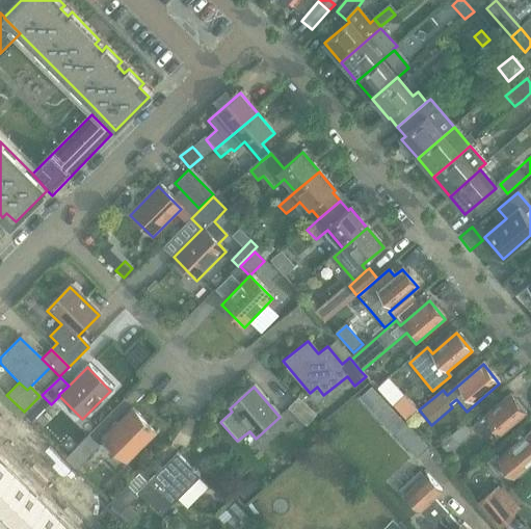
[(42,395),(21,416),(30,425),(51,404),(42,395)]
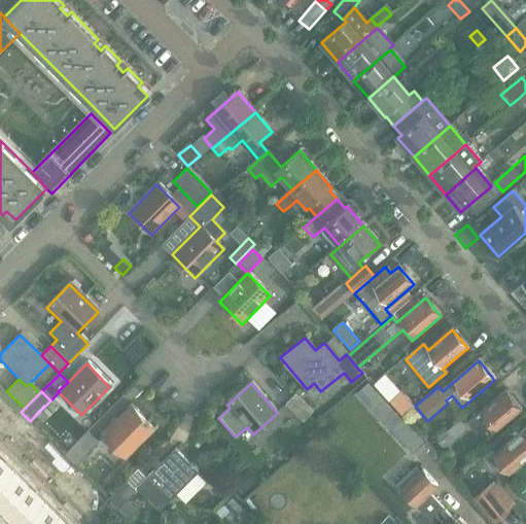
[(482,423),(492,435),(521,411),(505,393),(467,425),(472,431),(482,423)]
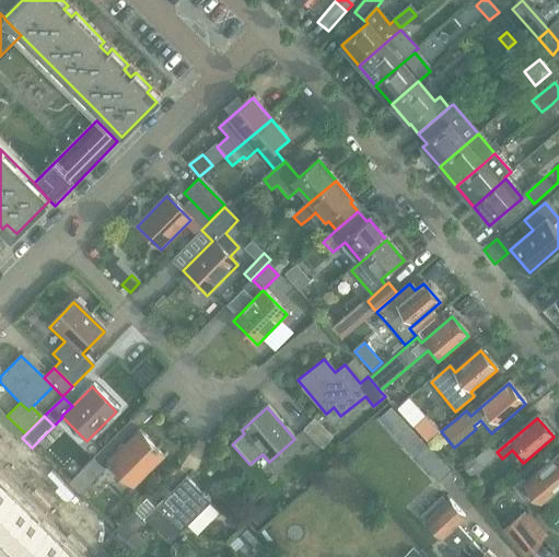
[(303,430),(322,448),(333,437),(314,419),(303,430)]
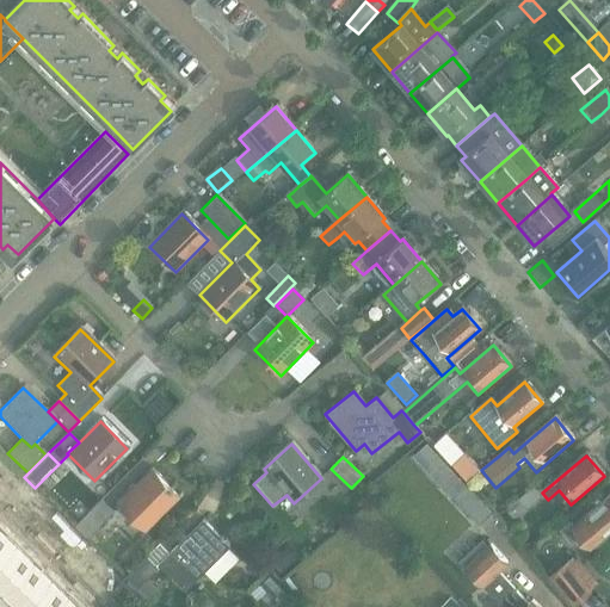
[(464,483),(476,474),(464,459),(453,469),(464,483)]
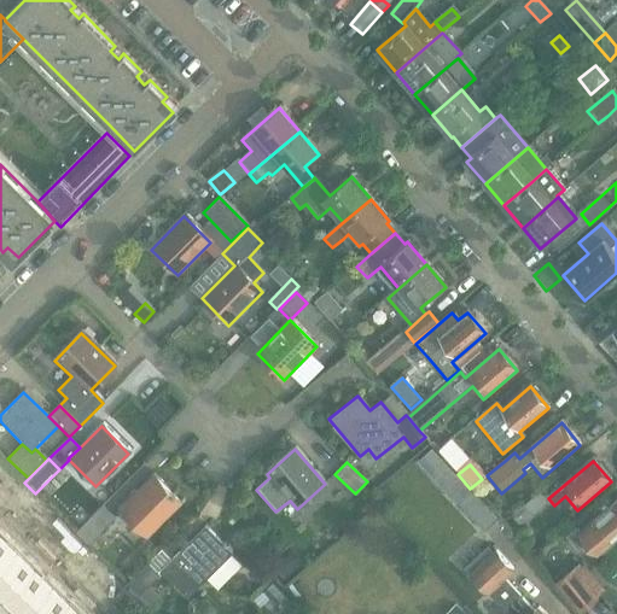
[(120,510),(146,537),(180,503),(153,477),(120,510)]
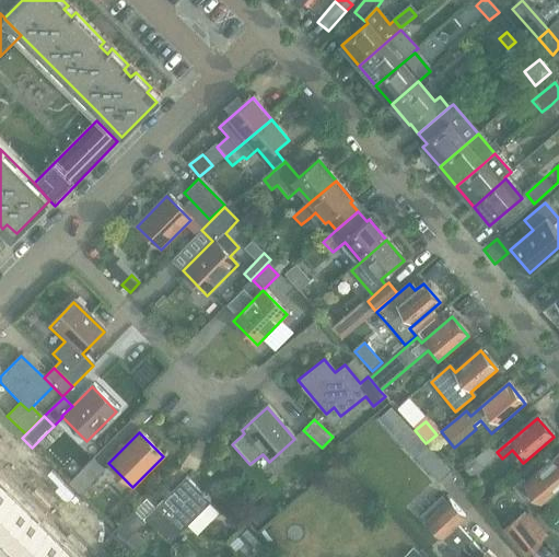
[(6,441),(0,447),(0,451),(6,457),(13,450),(6,441)]
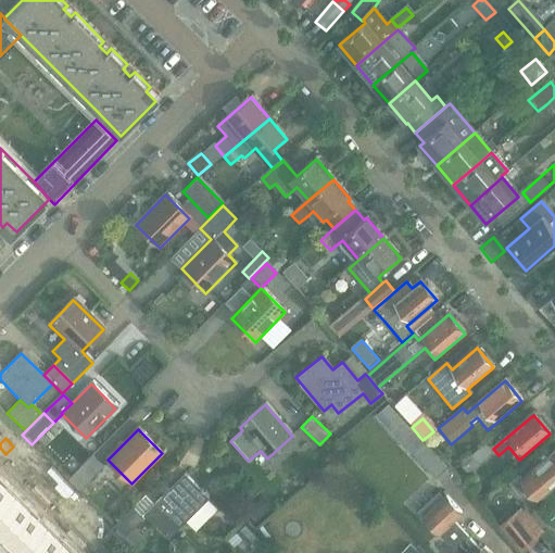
[(448,469),(424,443),(412,455),(436,481),(448,469)]
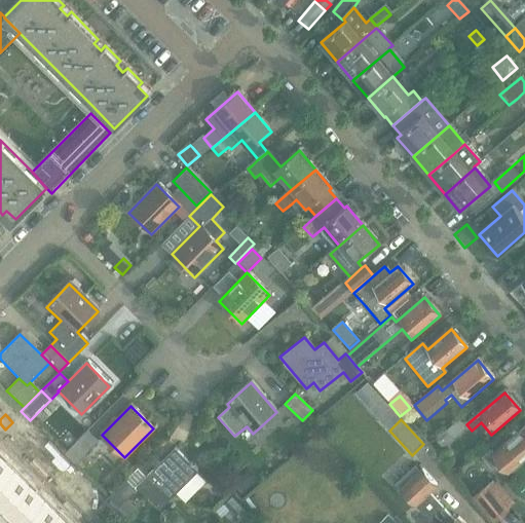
[(465,432),(458,421),(435,442),(442,451),(465,432)]
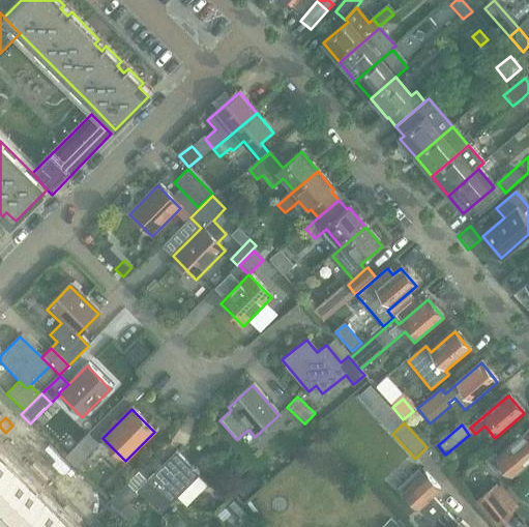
[(528,463),(528,431),(497,458),(494,455),(485,462),(495,474),(503,467),(512,477),(528,463)]
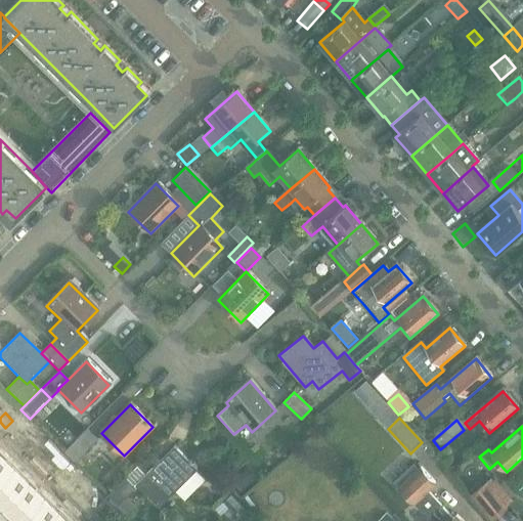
[(64,453),(74,463),(97,440),(87,430),(64,453)]
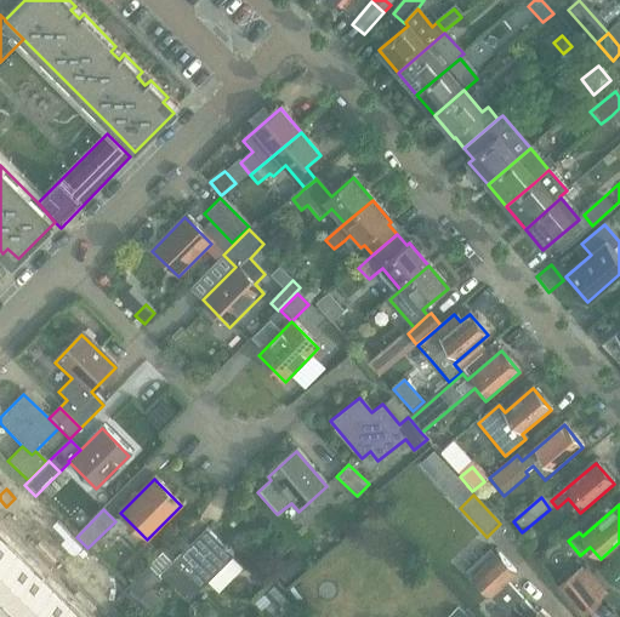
[(33,515),(24,524),(33,533),(41,524),(33,515)]
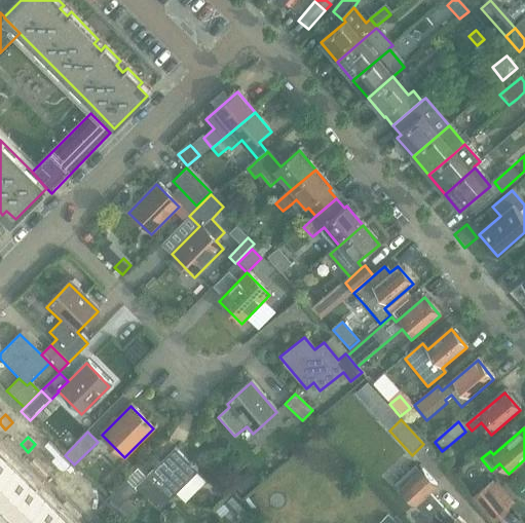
[(35,444),(28,452),(35,459),(43,451),(35,444)]
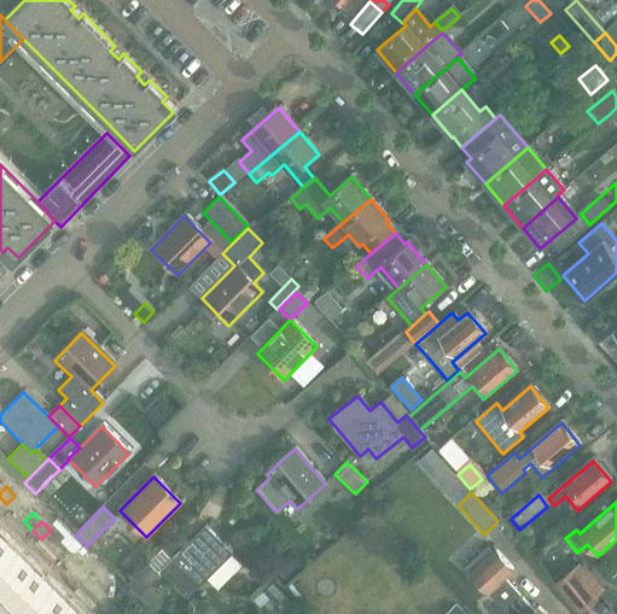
[(216,591),(242,567),(231,556),(232,555),(205,527),(159,573),(184,597),(196,586),(198,589),(207,580),(216,591)]
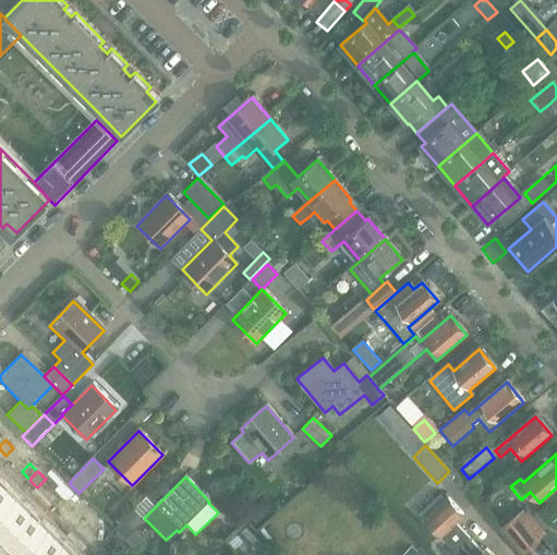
[(0,508),(11,496),(0,485),(0,508)]
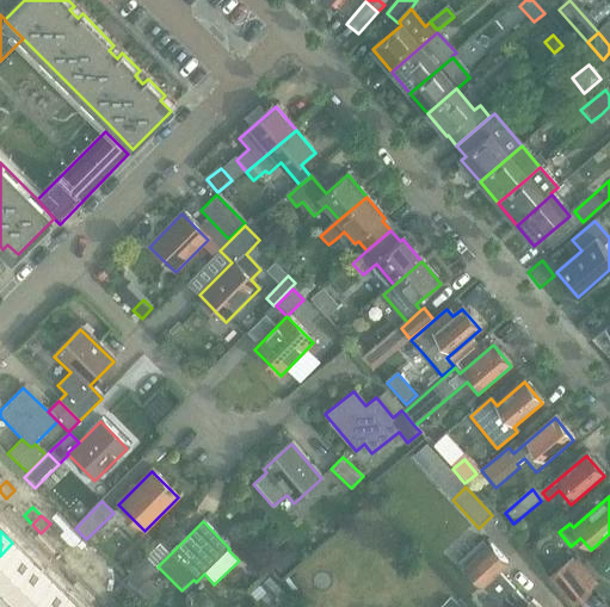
[(67,542),(59,550),(67,558),(75,550),(67,542)]
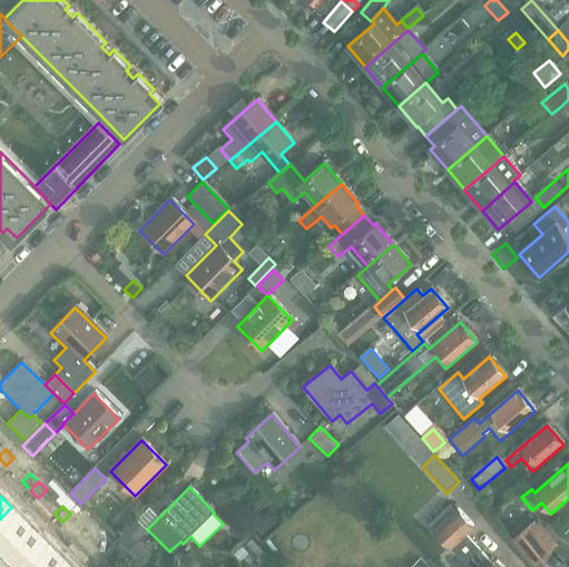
[(11,507),(0,519),(0,551),(28,524),(11,507)]
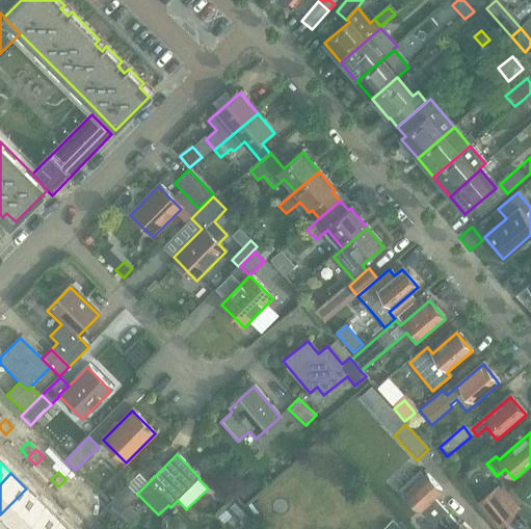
[(399,492),(420,514),(443,493),(427,476),(424,479),(419,473),(399,492)]
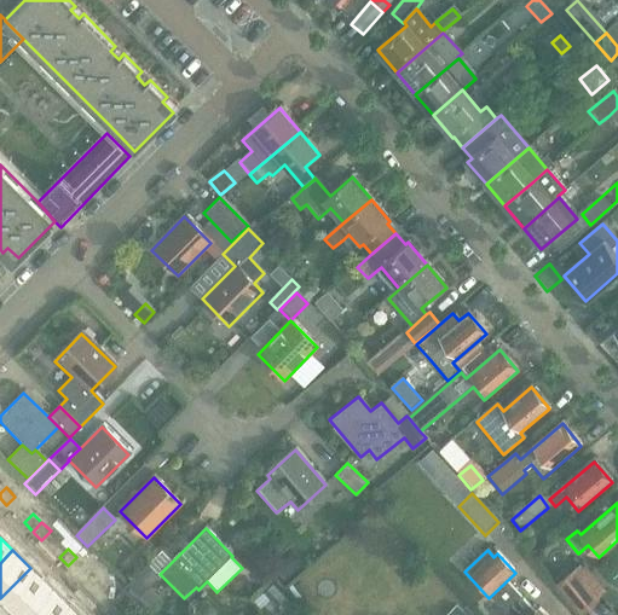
[(302,567),(292,555),(273,570),(286,582),(302,567)]
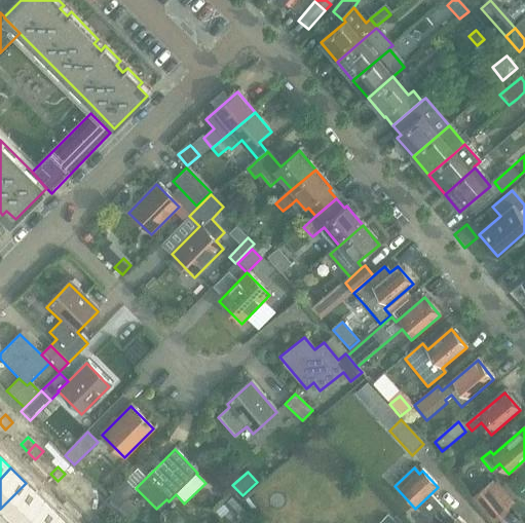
[(65,474),(58,481),(65,488),(73,481),(65,474)]
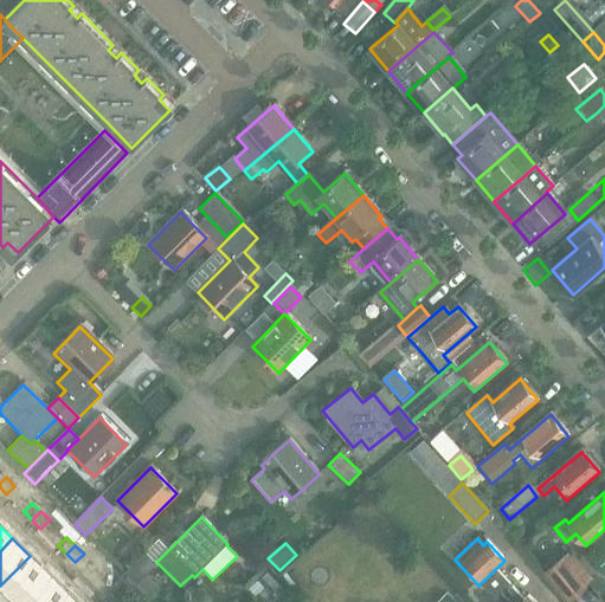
[(143,554),(124,575),(148,597),(156,589),(145,577),(155,565),(143,554)]
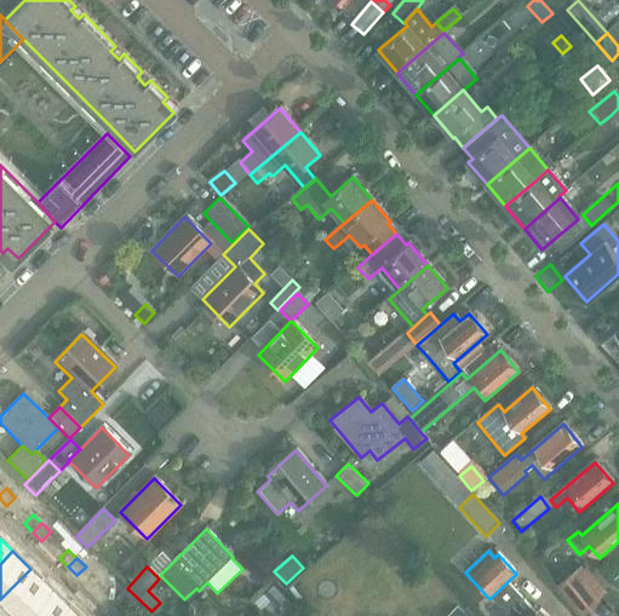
[(30,569),(0,599),(0,603),(12,615),(19,615),(49,586),(30,569)]
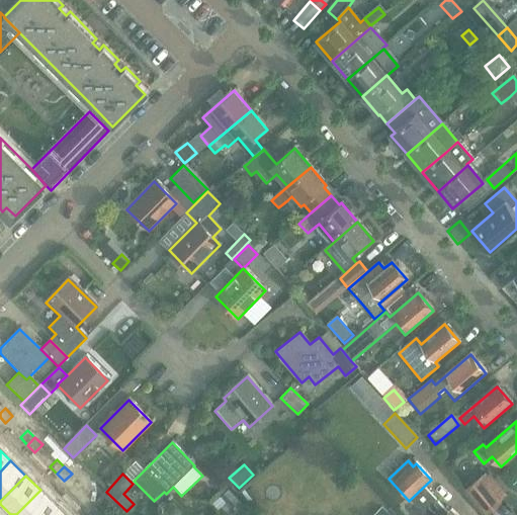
[(480,478),(464,491),(485,514),(489,514),(501,504),(480,478)]
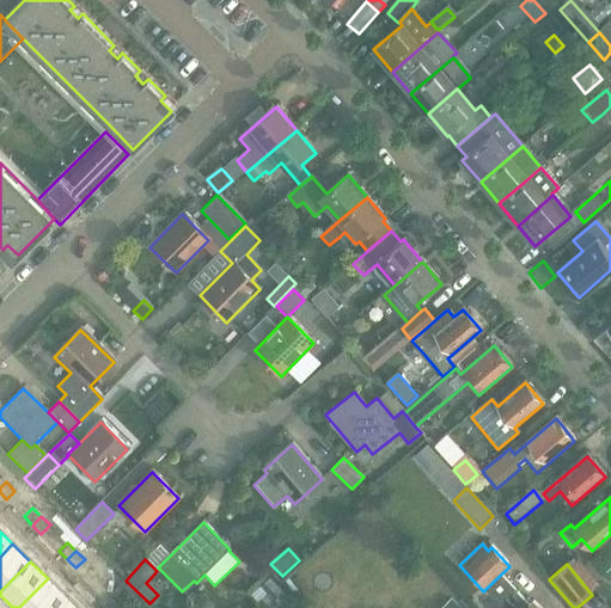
[(102,576),(93,585),(102,594),(110,584),(102,576)]
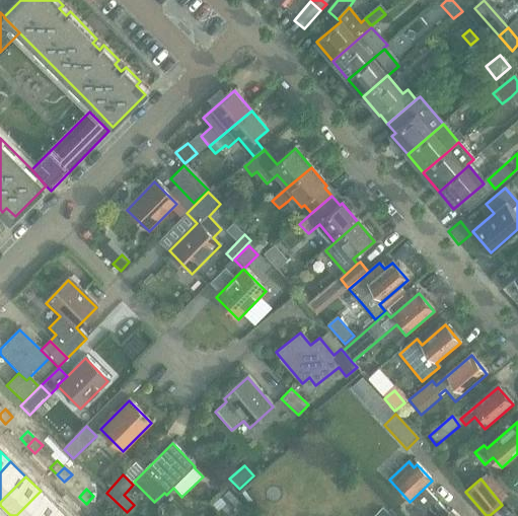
[(454,515),(451,512),(449,515),(447,515),(423,489),(410,502),(426,514),(425,515),(454,515)]
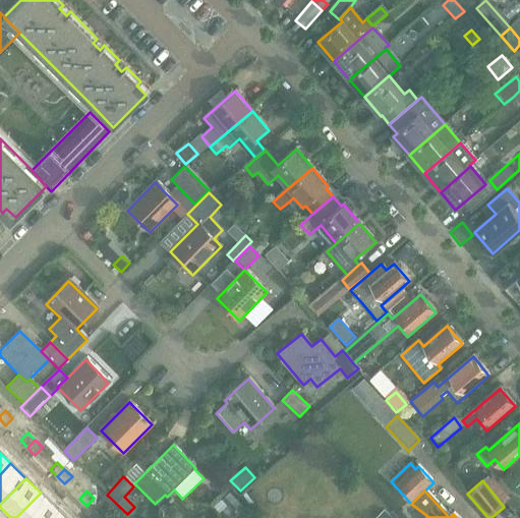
[(41,493),(16,517),(45,517),(56,508),(41,493)]
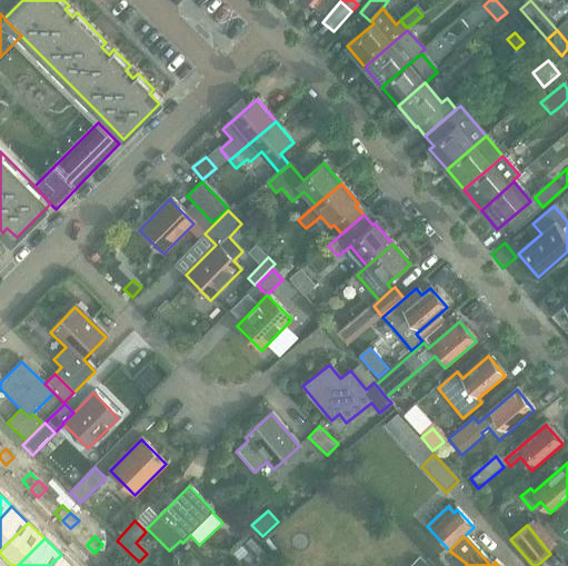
[(71,565),(61,555),(49,565),(71,565)]
